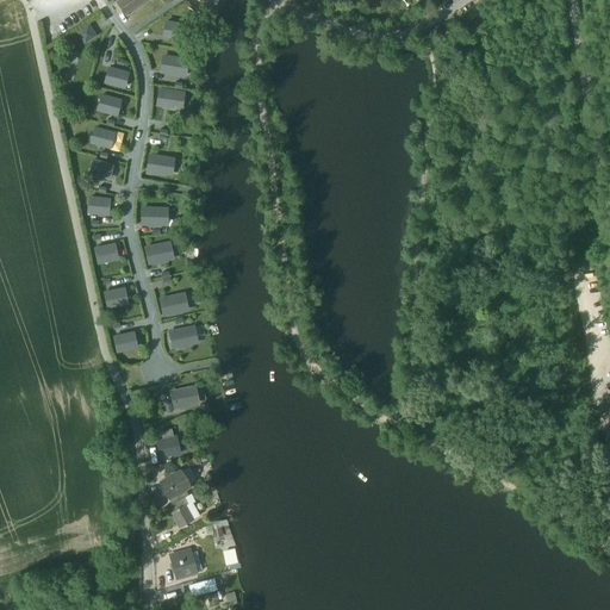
[(118,0),(116,2),(124,16),(148,0),(118,0)]
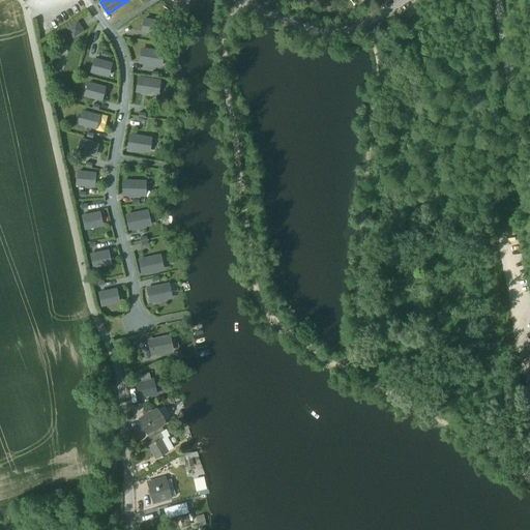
[(144,19),(142,31),(158,34),(160,22),(144,19)]
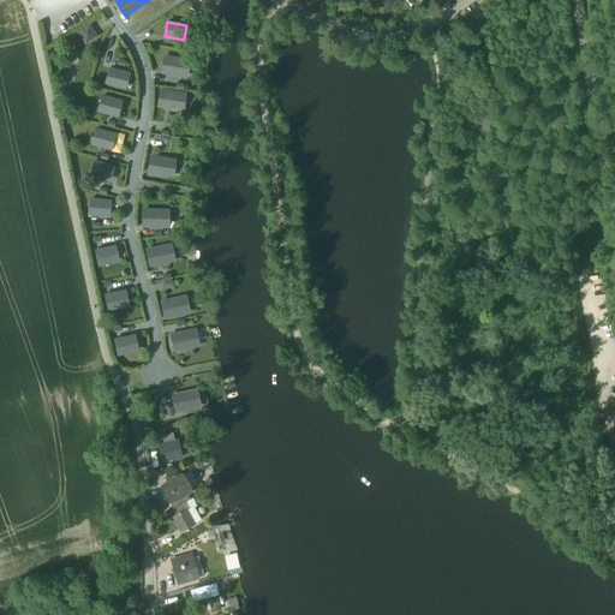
[(97,36),(89,24),(77,33),(85,45),(97,36)]
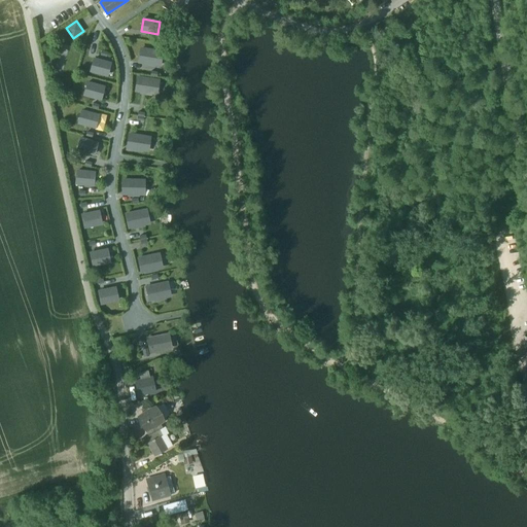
[(162,51),(141,48),(139,62),(147,64),(147,65),(154,66),(154,65),(159,65),(160,59),(161,59),(162,51)]
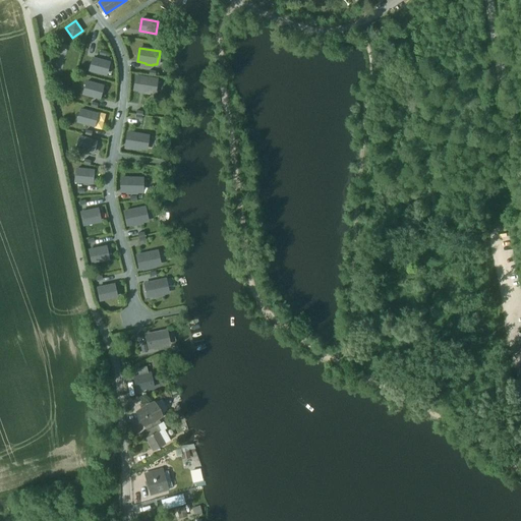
[(93,58),(90,70),(106,74),(109,62),(93,58)]
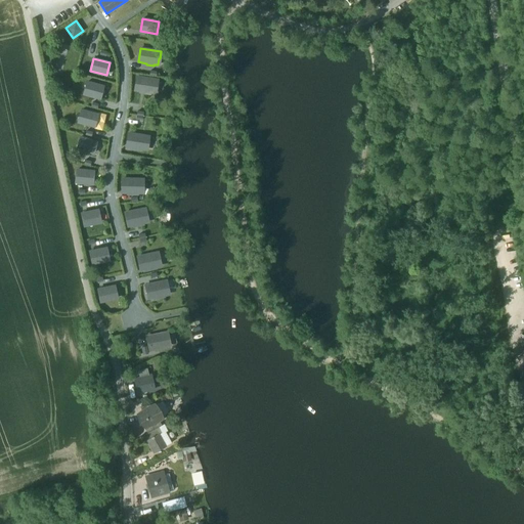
[(158,80),(137,77),(134,90),(143,91),(143,93),(149,94),(149,92),(154,93),(155,87),(156,87),(158,80)]
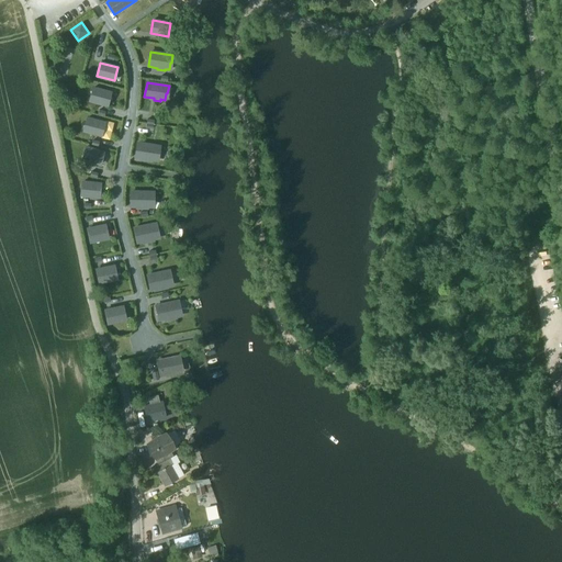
[(93,88),(90,101),(107,105),(110,92),(93,88)]
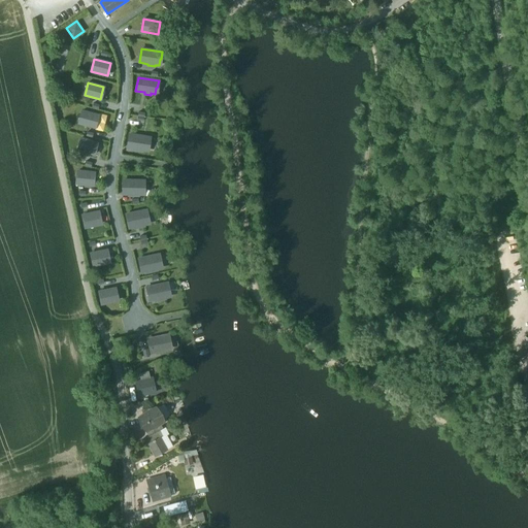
[(81,111),(78,123),(95,128),(98,116),(81,111)]
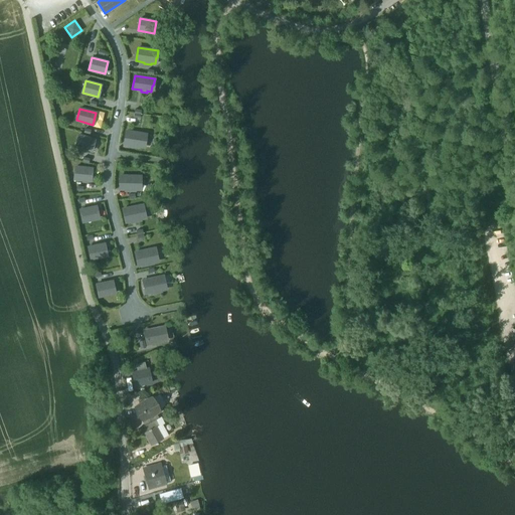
[(146,134),(126,131),(124,145),(132,146),(132,147),(139,148),(139,147),(143,147),(144,141),(145,141),(146,134)]
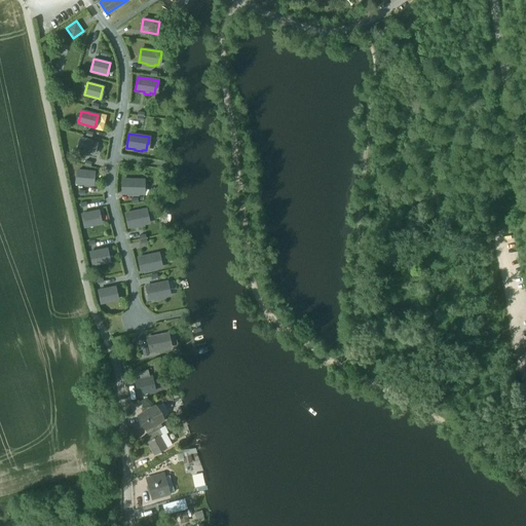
[(80,138),(77,150),(94,154),(97,142),(80,138)]
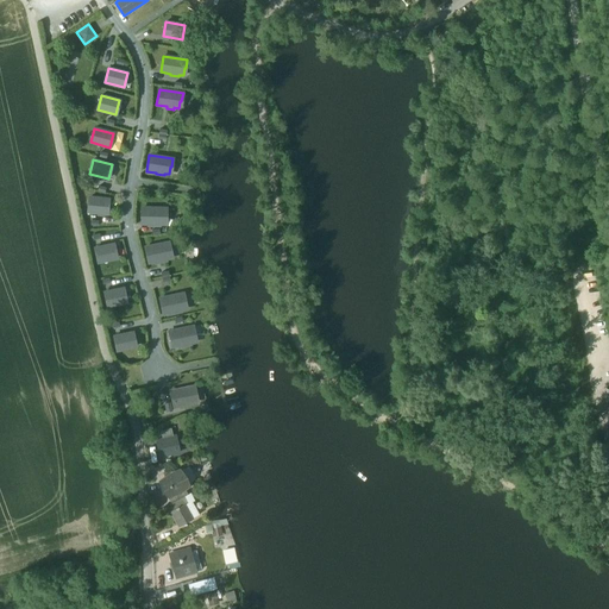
[(89,198),(88,212),(107,214),(108,199),(89,198)]
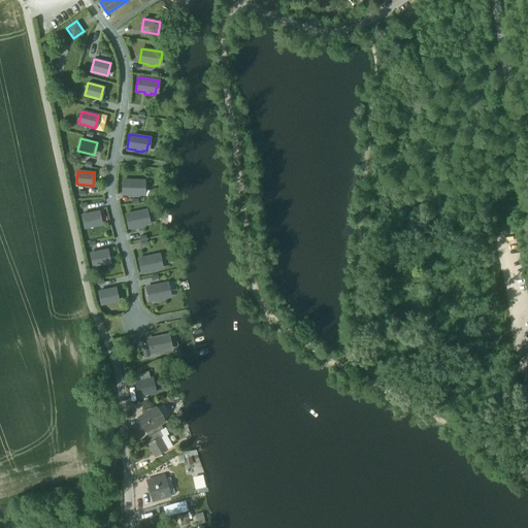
[(144,180),(123,180),(123,194),(131,194),(131,196),(138,196),(138,194),(142,194),(142,188),(143,188),(144,180)]
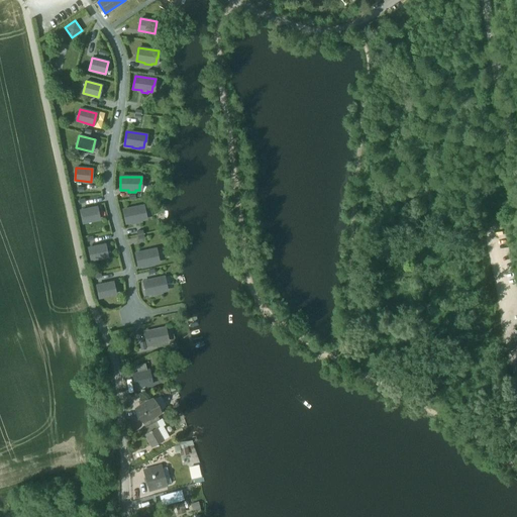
[(143,206),(123,210),(126,223),(134,221),(134,222),(141,221),(141,220),(144,219),(143,213),(144,213),(143,206)]
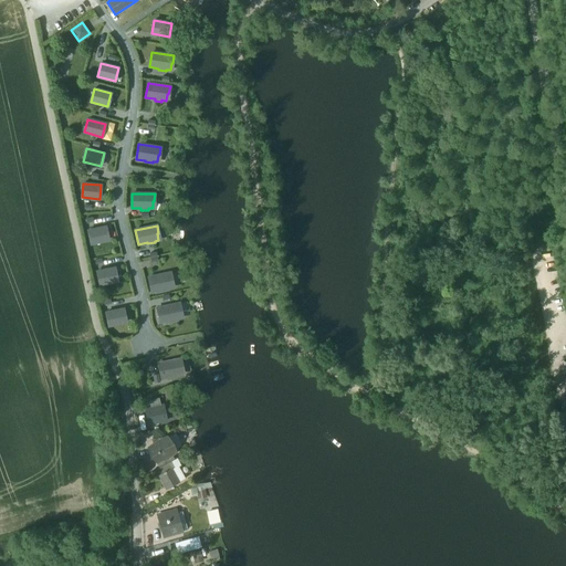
[(88,231),(91,243),(108,240),(106,227),(88,231)]
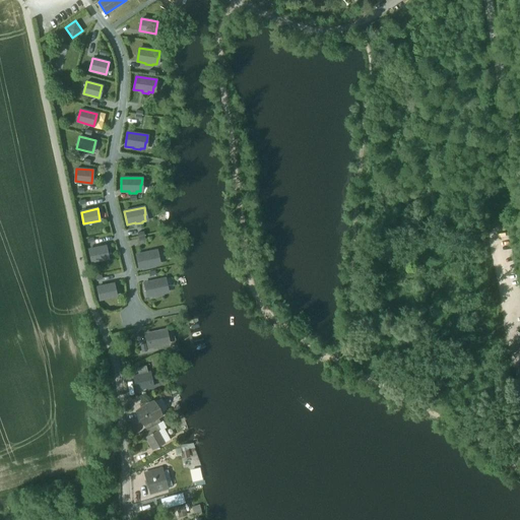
[(89,250),(91,262),(108,258),(106,246),(89,250)]
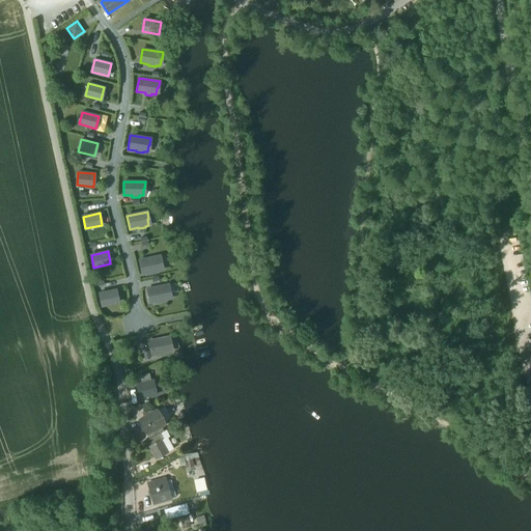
[(160,256),(139,260),(142,274),(150,272),(150,273),(158,272),(158,271),(162,270),(160,263),(161,263),(160,256)]
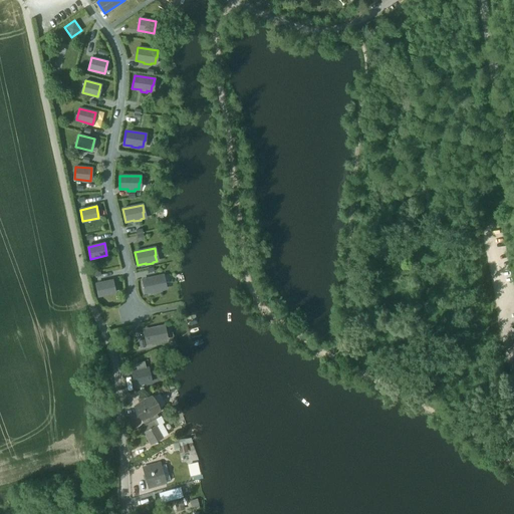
[(163,276),(143,280),(146,293),(154,291),(155,292),(161,291),(161,289),(165,289),(163,283),(165,282),(163,276)]
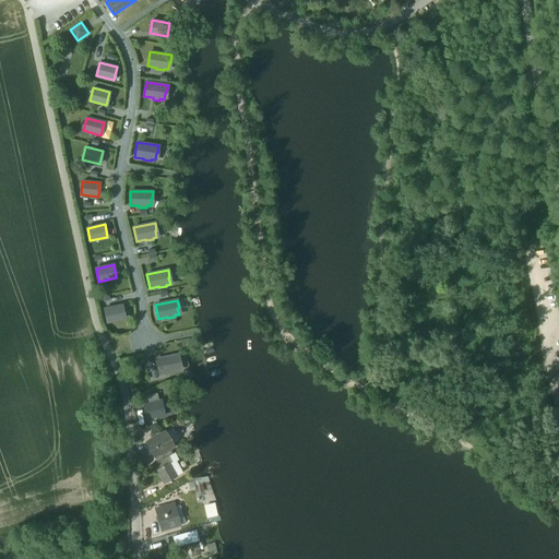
[(105,309),(107,322),(125,318),(122,305),(105,309)]
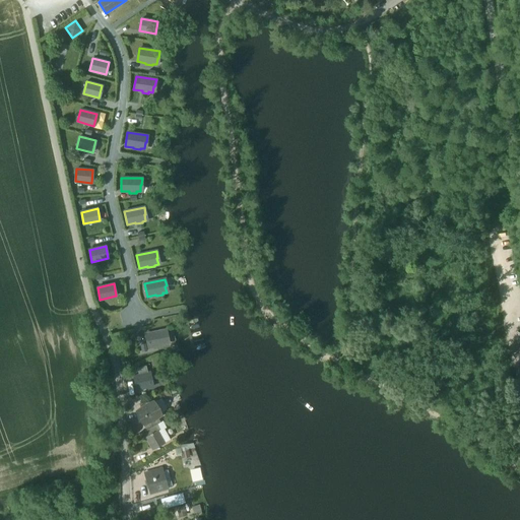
[(166,330),(145,334),(148,347),(156,345),(156,346),(164,345),(164,344),(168,343),(166,337),(168,337),(166,330)]
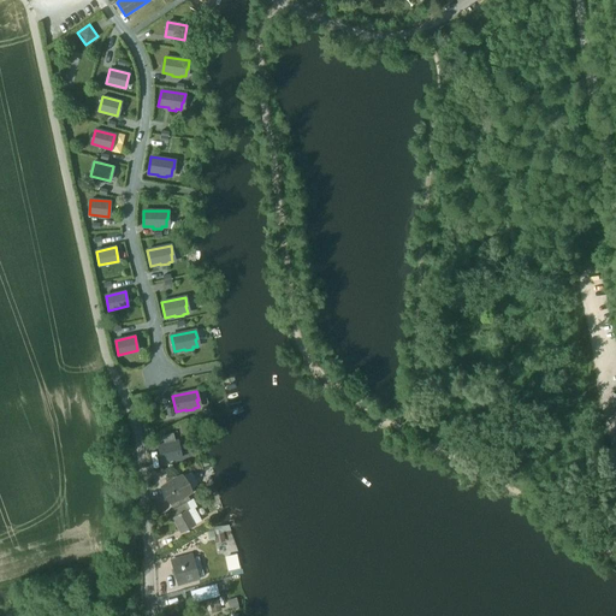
[(164,444),(175,442),(173,433),(163,436),(164,444)]
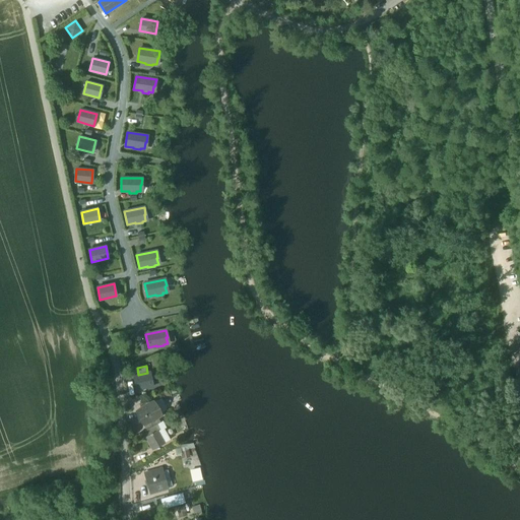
[(133,376),(136,390),(153,386),(150,372),(147,373),(138,375),(133,376)]
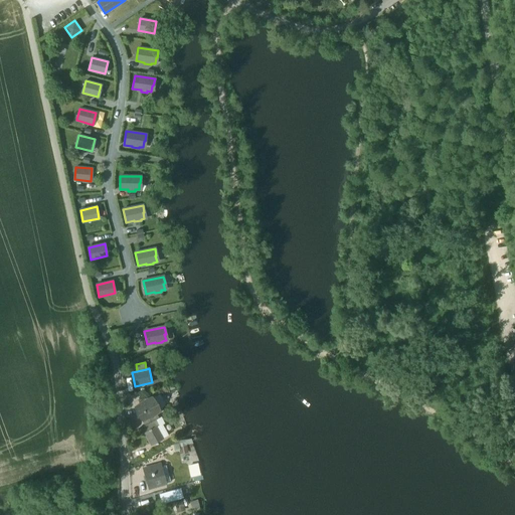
[(141,420),(142,420),(143,420),(153,414),(160,410),(159,409),(155,412),(149,400),(153,398),(152,397),(134,407),(135,408),(135,407),(142,419),(141,420)]
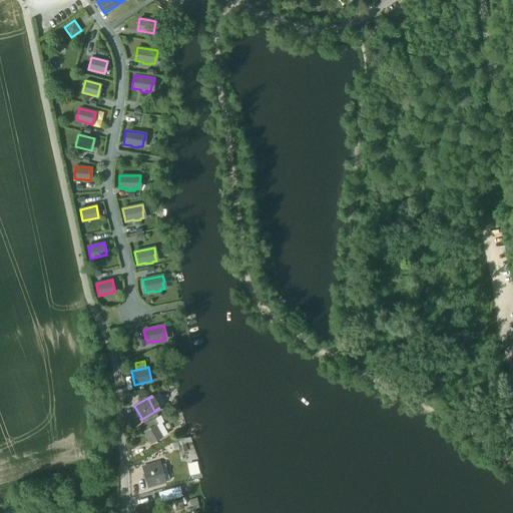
[(158,408),(152,397),(148,399),(154,411),(158,408)]
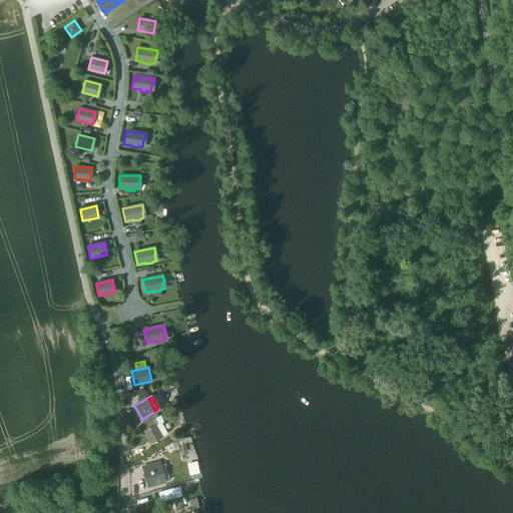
[(142,419),(144,424),(154,418),(152,413),(142,419)]
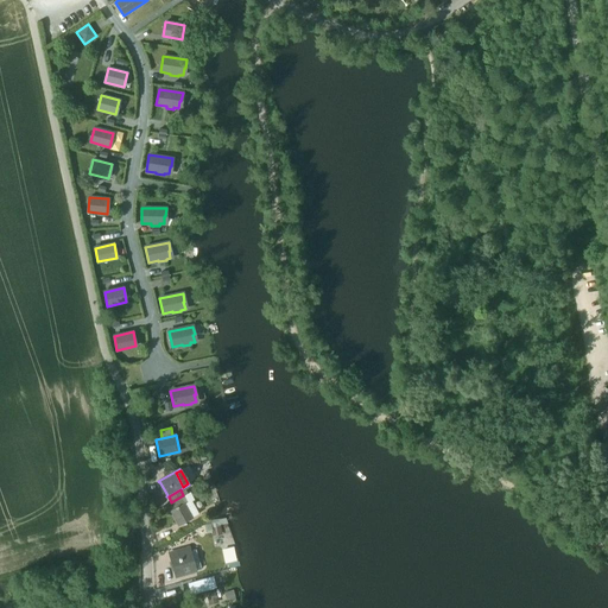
[(190,502),(184,506),(190,518),(197,514),(190,502)]
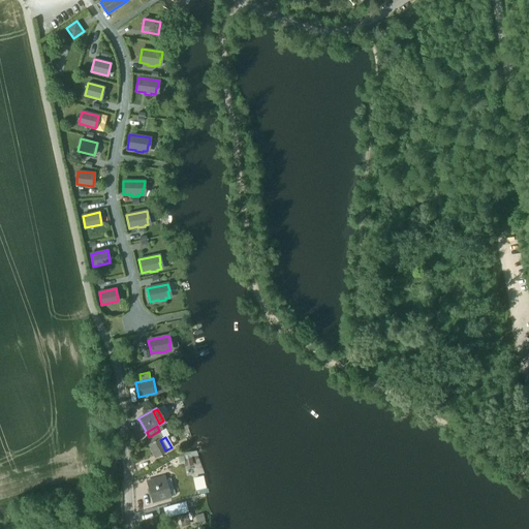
[(155,457),(165,450),(160,440),(149,445),(152,450),(155,457)]
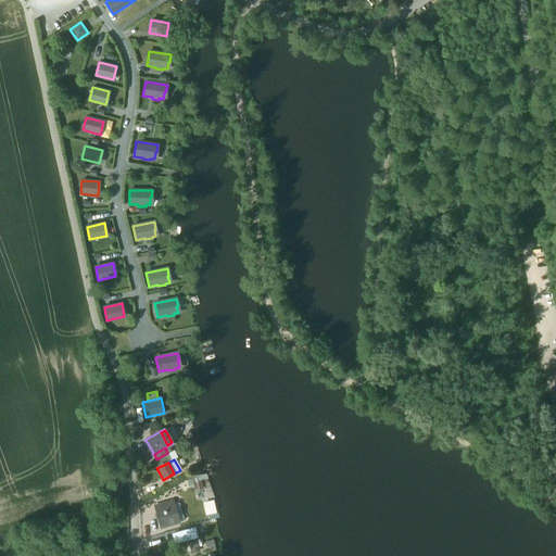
[(187,487),(196,485),(197,501),(212,498),(209,475),(186,477),(187,487)]
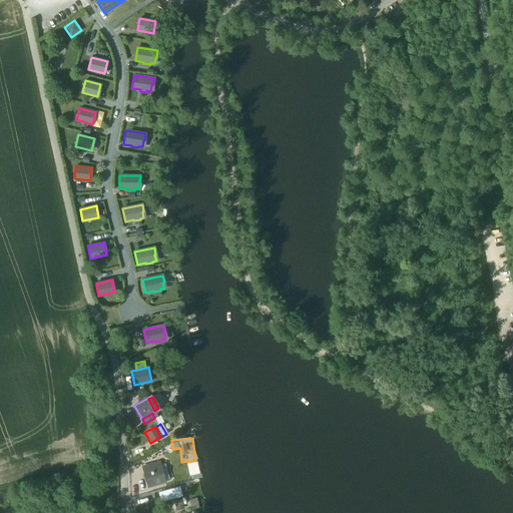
[(197,461),(187,463),(190,475),(200,473),(197,461)]
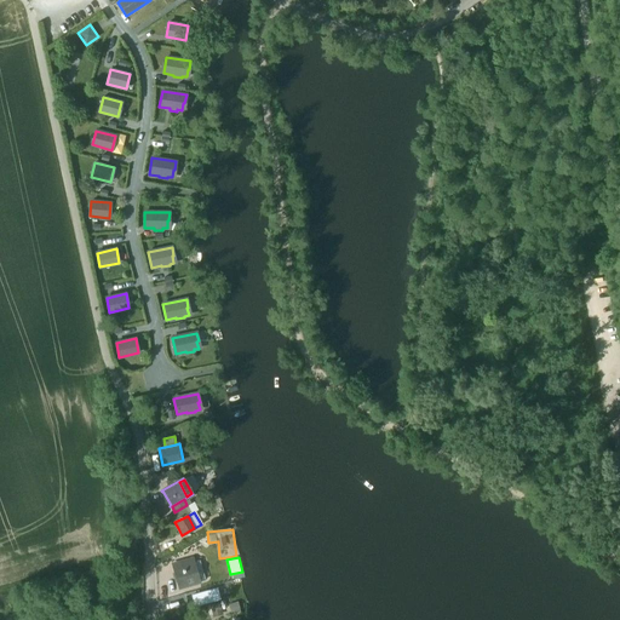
[(200,561),(193,562),(199,581),(206,580),(200,561)]
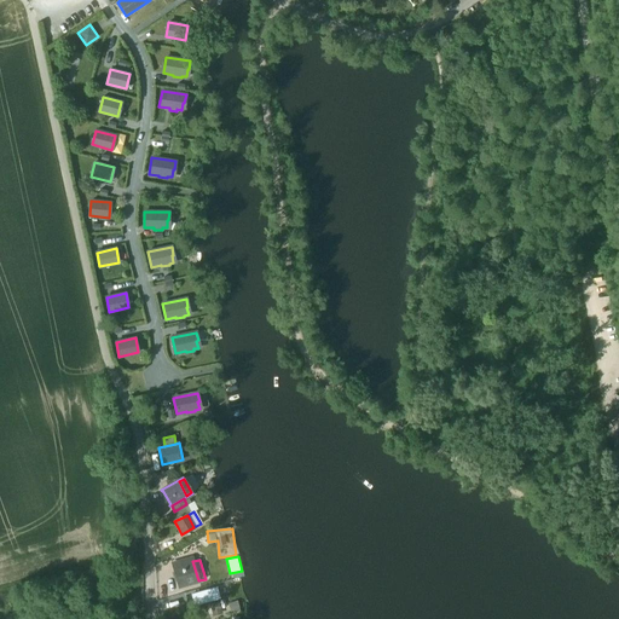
[(179,586),(195,583),(189,561),(173,566),(179,586)]
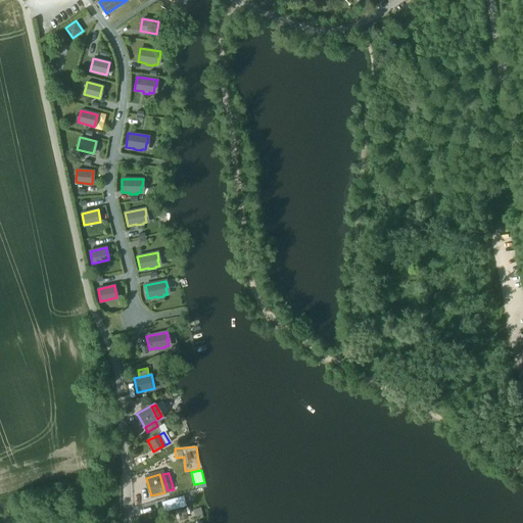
[(185,506),(189,518),(203,513),(199,501),(185,506)]
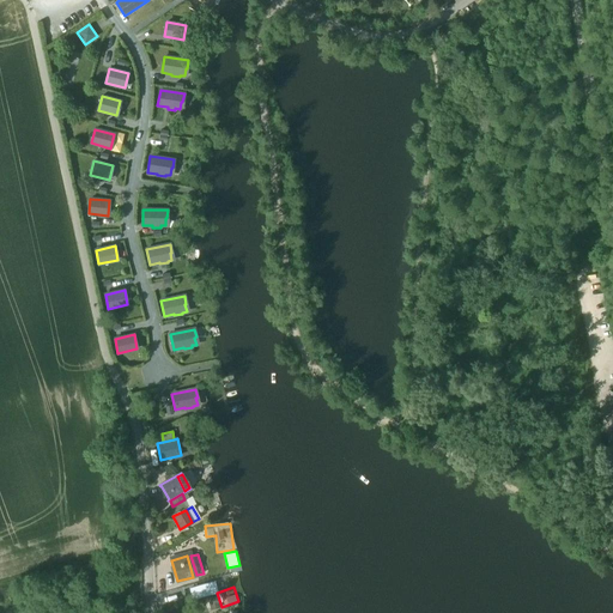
[(208,598),(212,610),(220,607),(217,595),(208,598)]
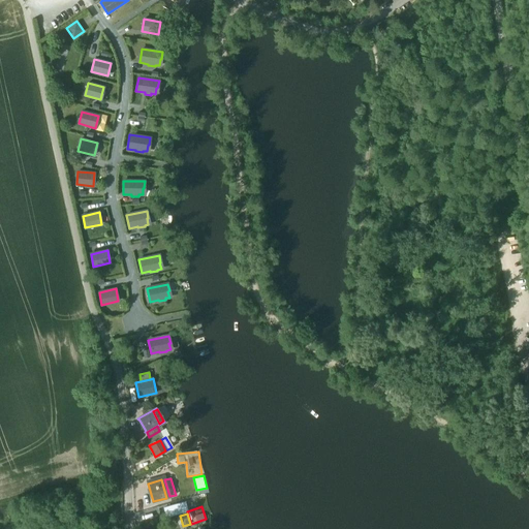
All buildings are outlined.
